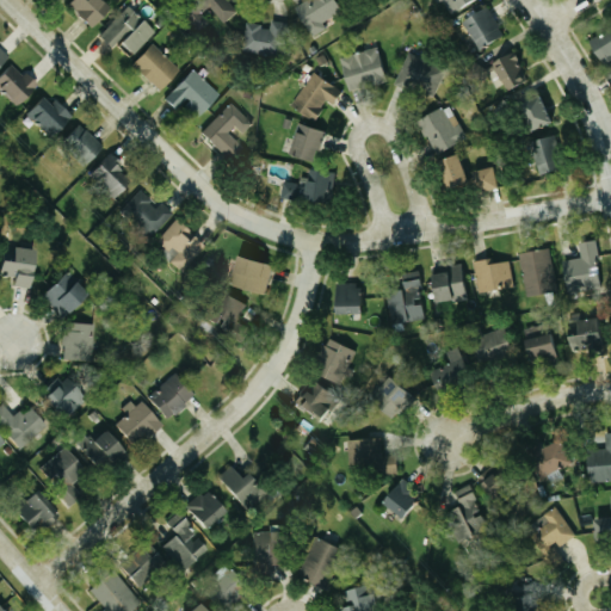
[(99,29),(116,6),(106,0),(79,0),(73,8),(99,29)]
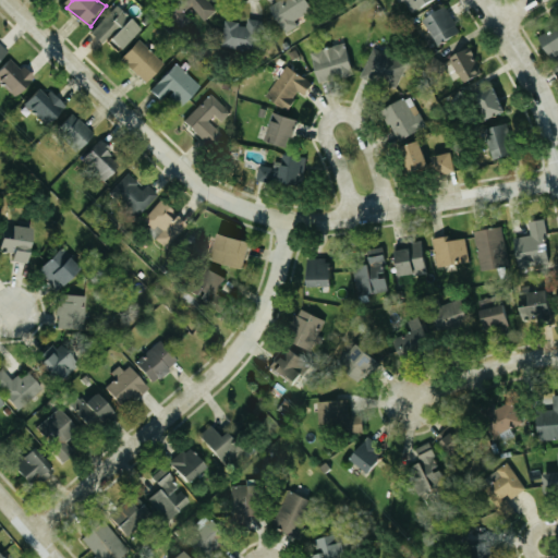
[(219,11),(210,0),(192,0),(191,1),(207,21),(219,11)]
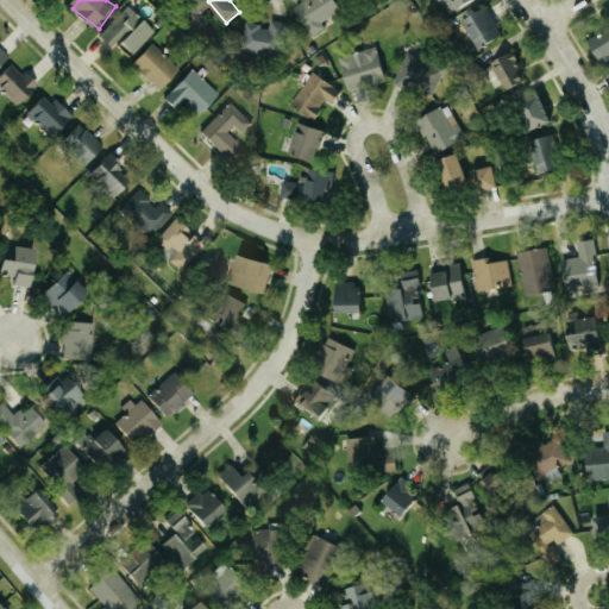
[(309,0),(297,7),(313,37),(328,29),(325,22),(346,11),(340,0),(309,0)]
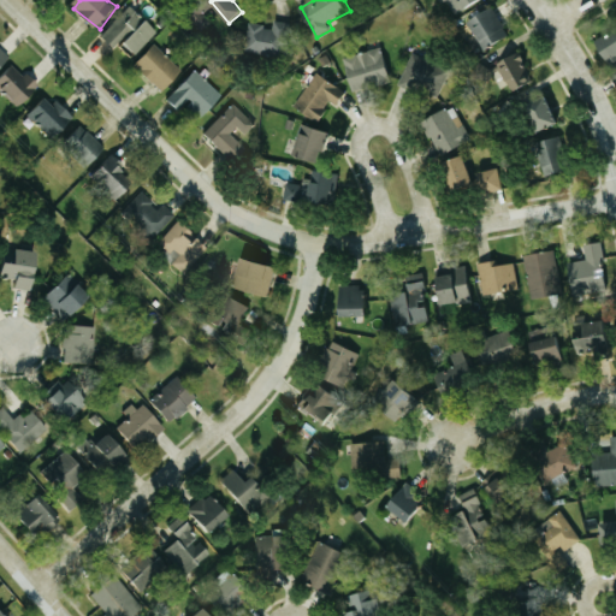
[(442,0),(449,15),(478,0),(477,0),(442,0)]
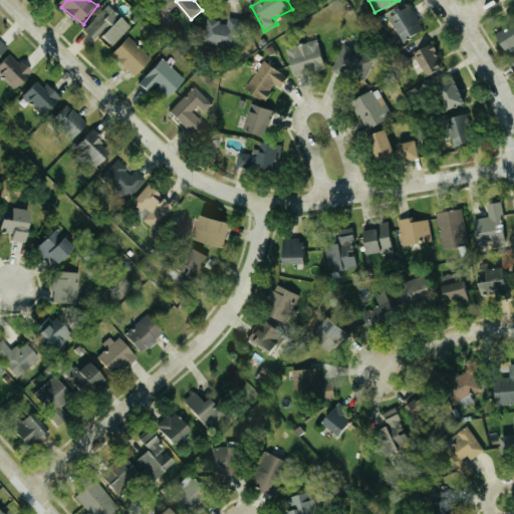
[(114,45),(133,28),(111,5),(85,29),(96,41),(103,34),(114,45)]
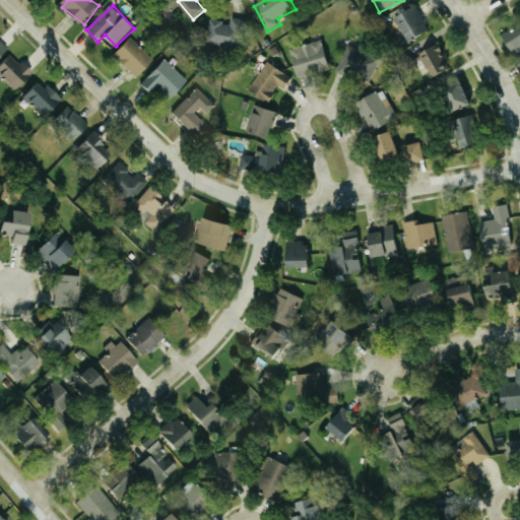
[(403,41),(427,33),(417,6),(394,14),(403,41)]
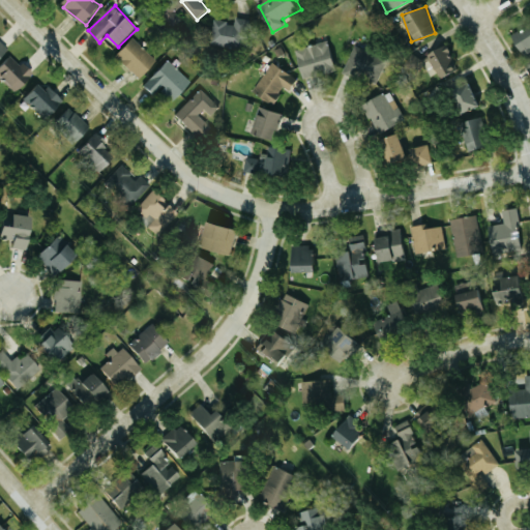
[(213,19),(210,43),(246,48),(251,20),(235,18),(234,22),(213,19)]
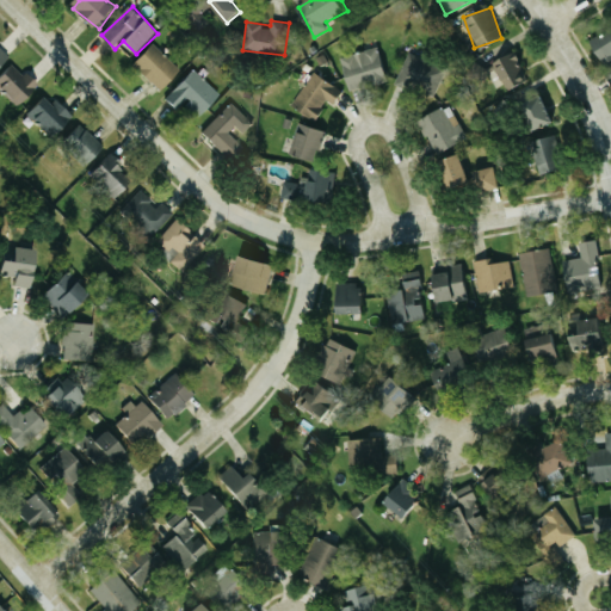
[(610,60),(610,23),(587,45),(605,66),(610,60)]
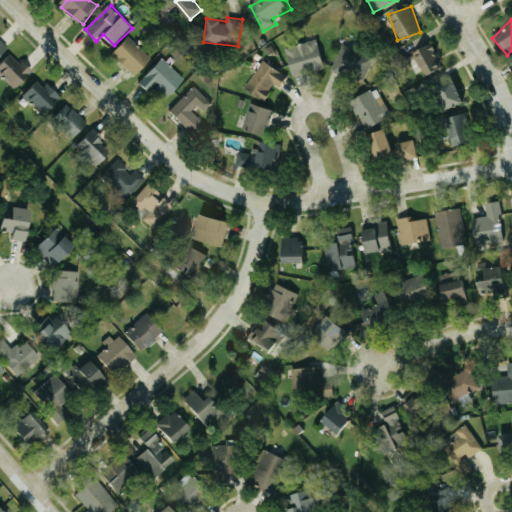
[(0,59),(11,48),(0,37),(0,59)]
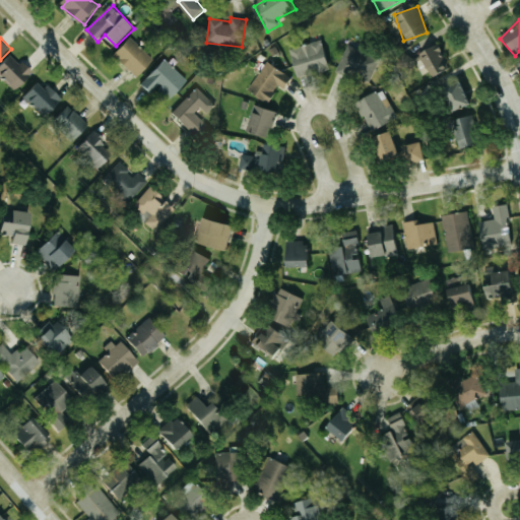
[(139,78),(156,60),(132,38),(115,56),(139,78)]
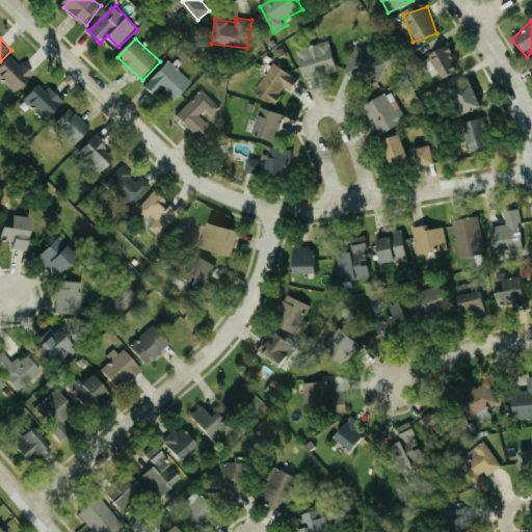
[(300,49),(307,78),(340,71),(334,42),(300,49)]
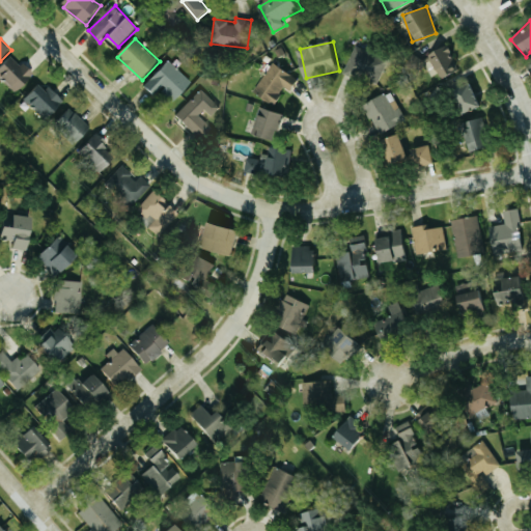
[(422,56),(429,71),(436,68),(440,79),(458,71),(446,45),(422,56)]
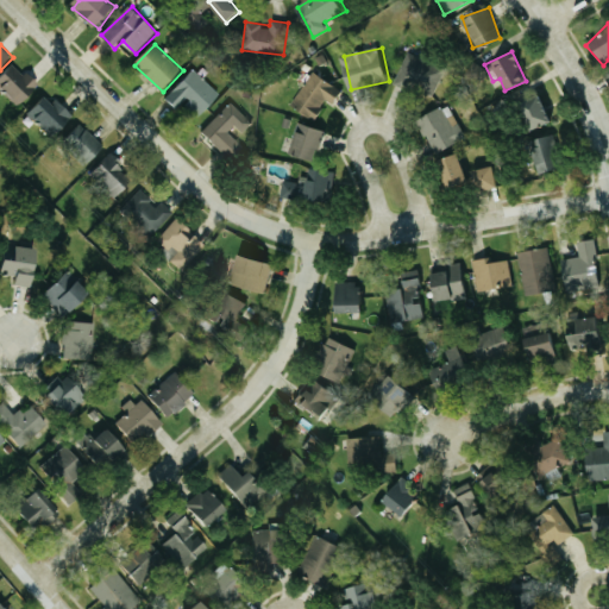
[(395,85),(431,101),(445,70),(408,54),(395,85)]
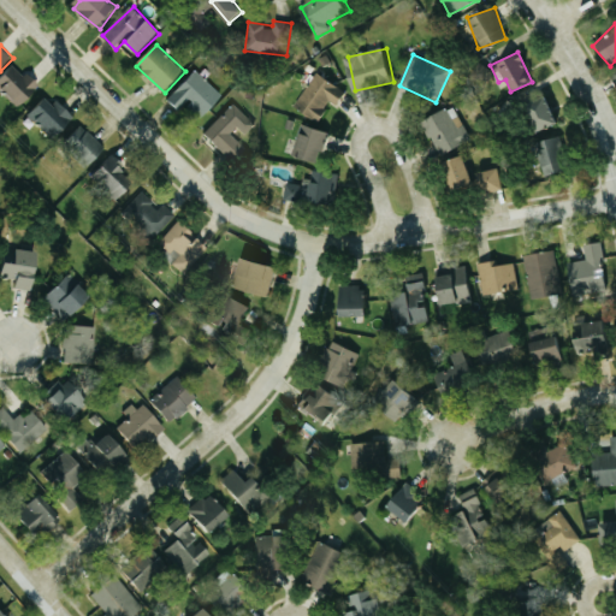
[(42,87),(29,73),(27,77),(13,65),(0,78),(0,88),(23,108),(42,87)]
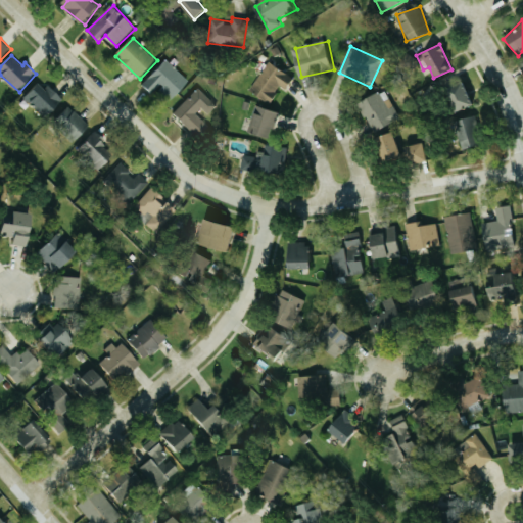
[(143,84),(152,94),(161,85),(174,98),(191,84),(170,60),(143,84)]
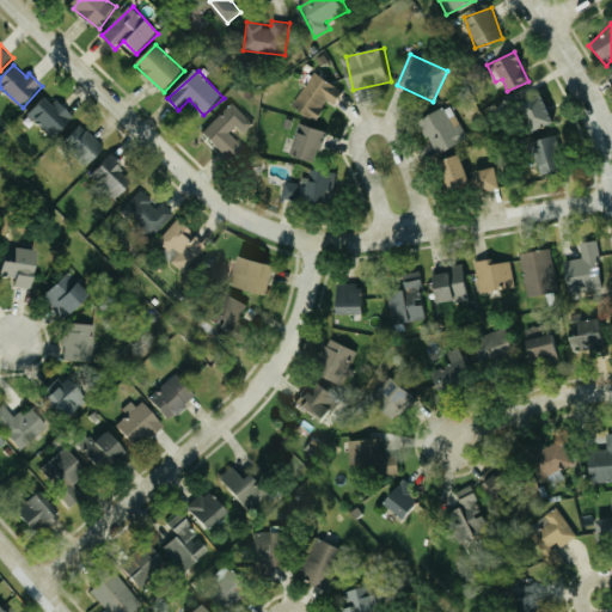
[(347,91),(317,72),(295,105),(319,121),(332,101),(338,105),(347,91)]
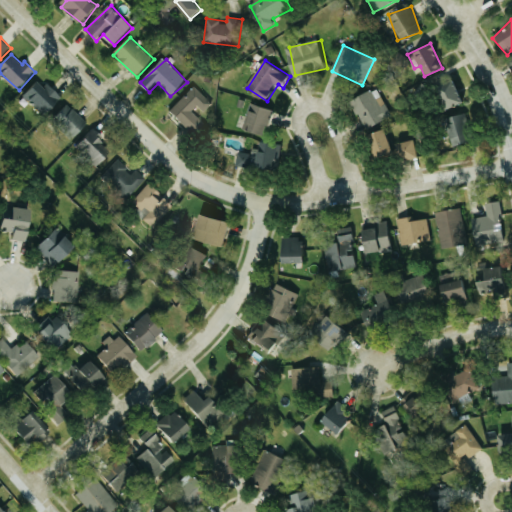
[(24,95),(48,117),(63,100),(40,78),(24,95)]
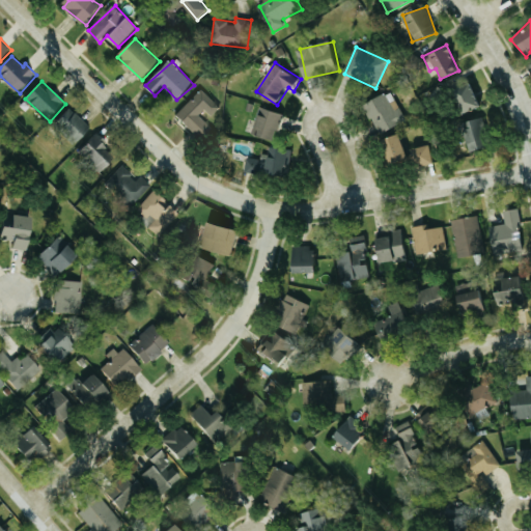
[(456,115),(478,107),(470,85),(449,92),(456,115)]
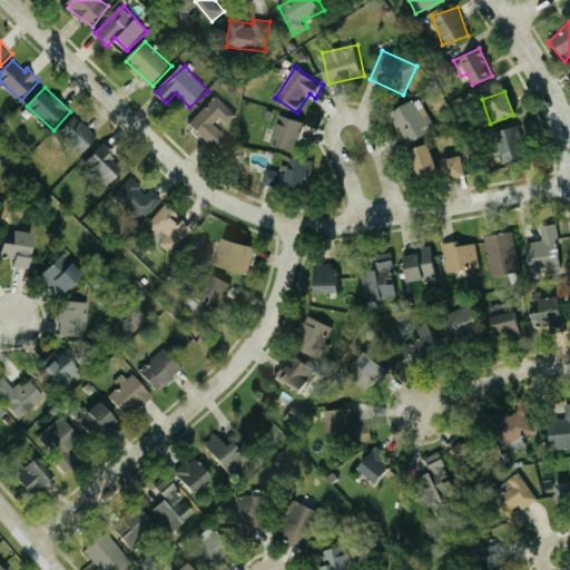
[(218,150),(229,138),(216,125),(222,118),(228,125),(237,116),(217,96),(190,124),(218,150)]
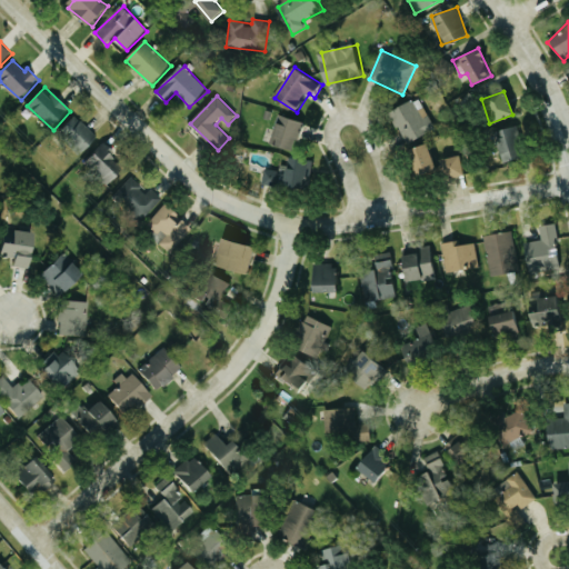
[(388,111),(403,145),(435,129),(419,97),(388,111)]
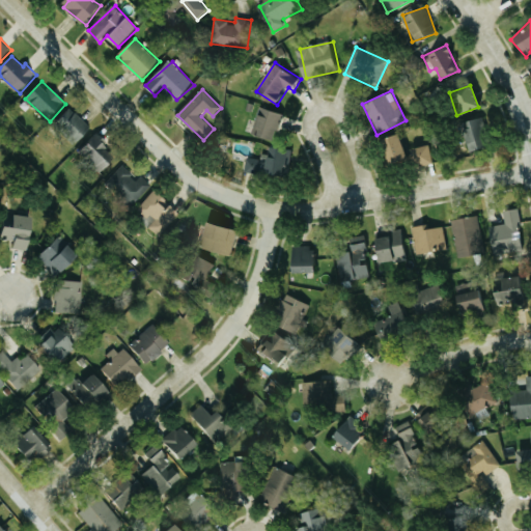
[(54,123),(77,146),(93,130),(72,107),(54,123)]
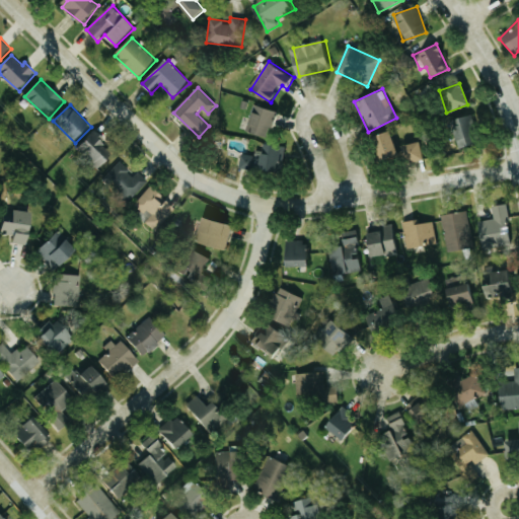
[(280,110),(256,104),(249,131),(273,138),(280,110)]
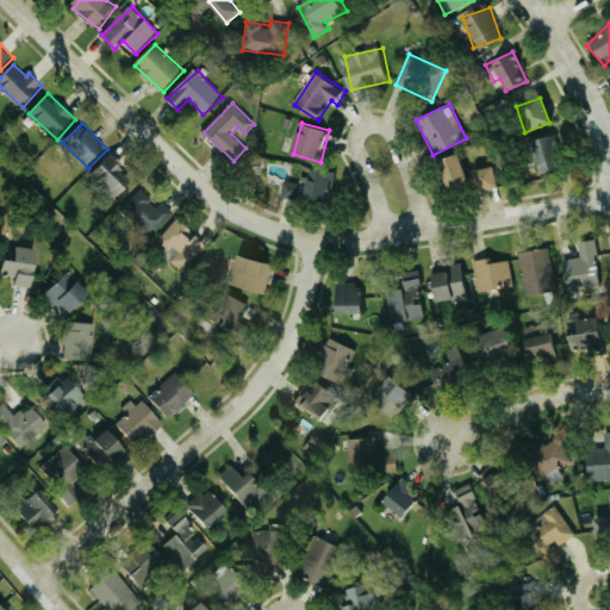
[(556,172),(556,137),(531,138),(533,172),(556,172)]
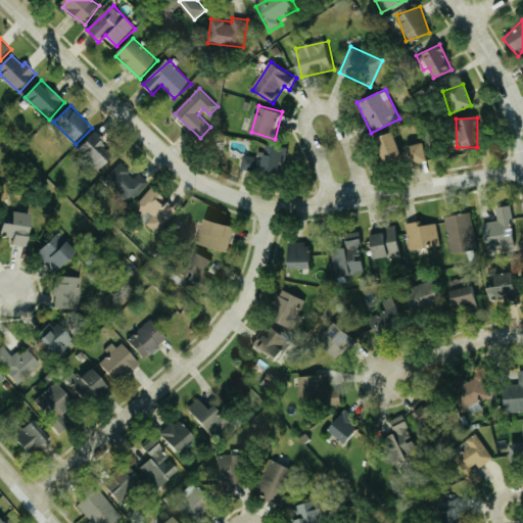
[(372,139),(380,162),(398,156),(390,133),(372,139)]
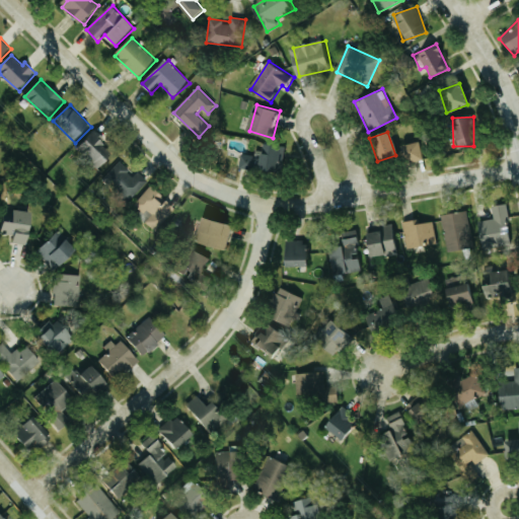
[(78,148),(99,171),(117,155),(95,133),(78,148)]
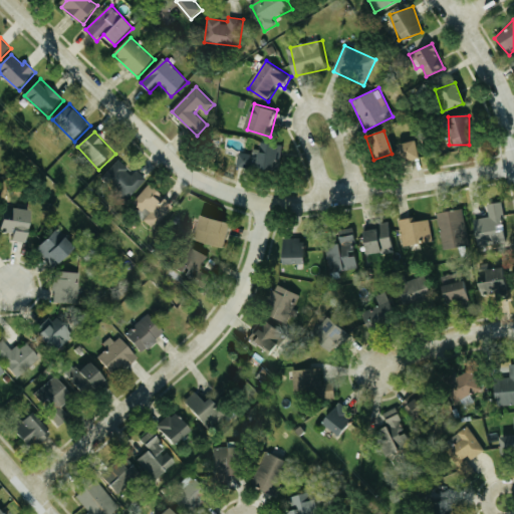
[(416,159),(414,141),(396,144),(399,162),(416,159)]
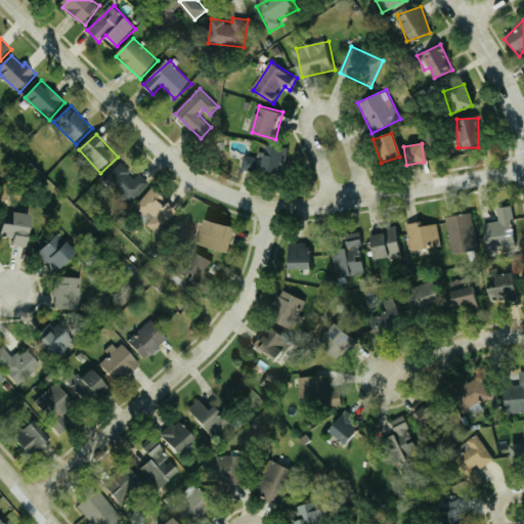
[(290,147),(268,144),(268,153),(260,151),(260,158),(247,156),(245,171),(287,176),(290,147)]
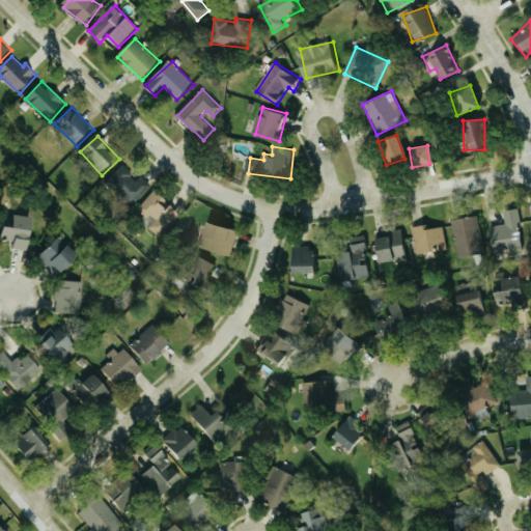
[(138,180),(123,165),(106,182),(131,207),(152,187),(143,176),(138,180)]
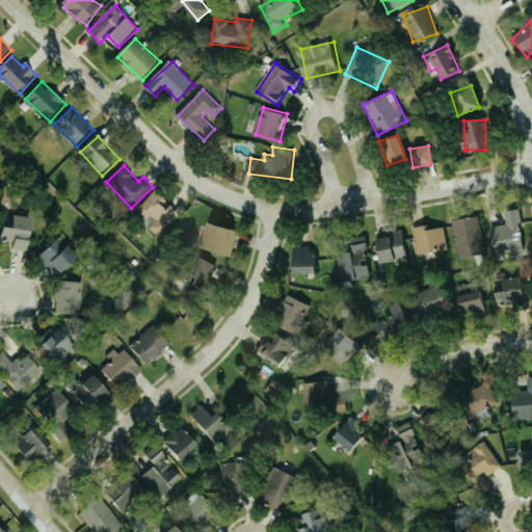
[(168,205),(170,202),(155,190),(138,212),(154,223),(150,229),(161,238),(180,213),(168,205)]
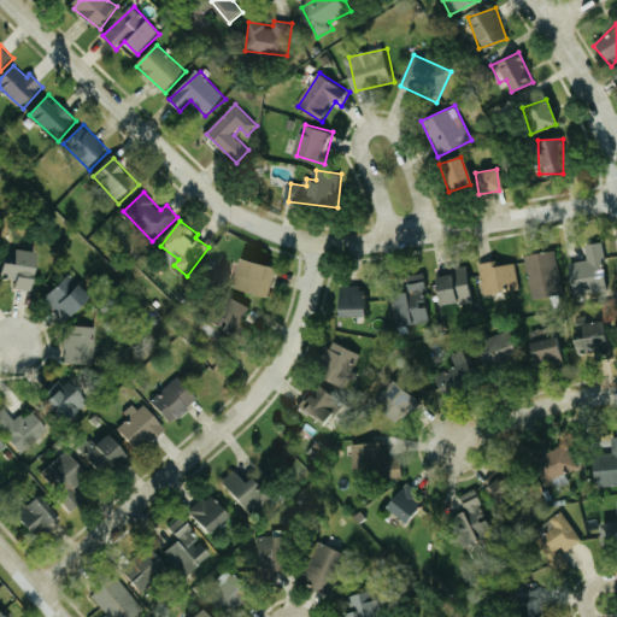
[(571,298),(609,289),(598,242),(583,246),(586,260),(564,265),(571,298)]
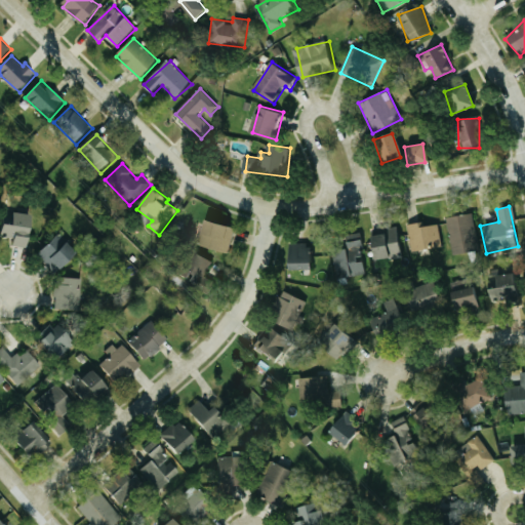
[(450,253),(477,250),(473,213),(446,217),(450,253)]
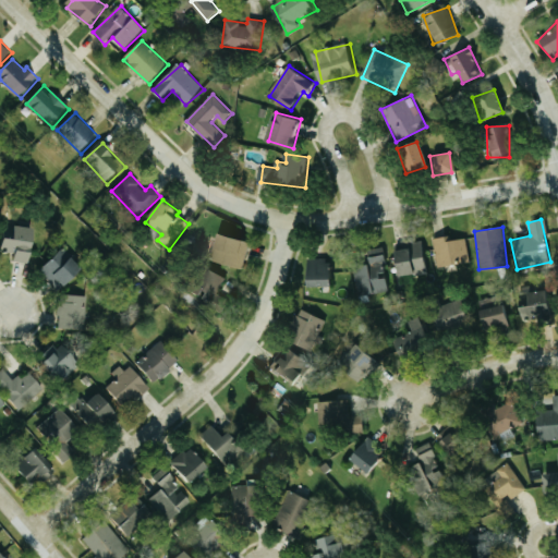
[(4,253),(15,253),(14,263),(34,264),(36,229),(5,228),(4,253)]
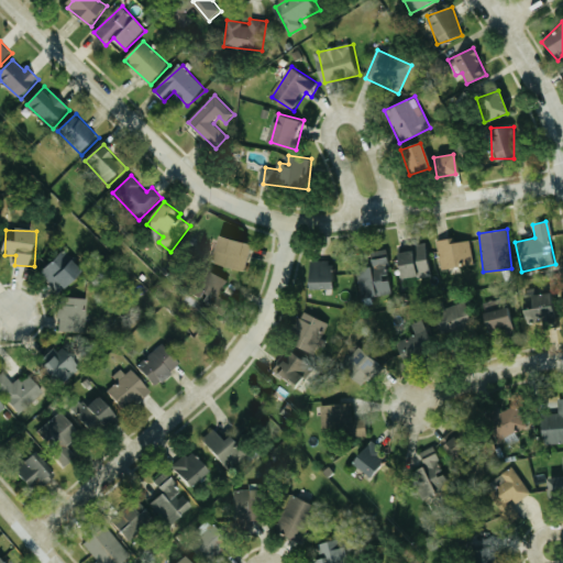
[(247,272),(255,244),(227,235),(222,250),(217,247),(212,262),(247,272)]
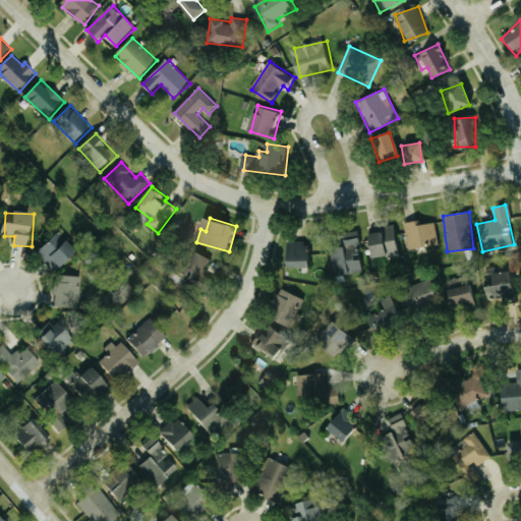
[(435,222),(416,225),(415,221),(403,223),(407,249),(438,244),(435,222)]
